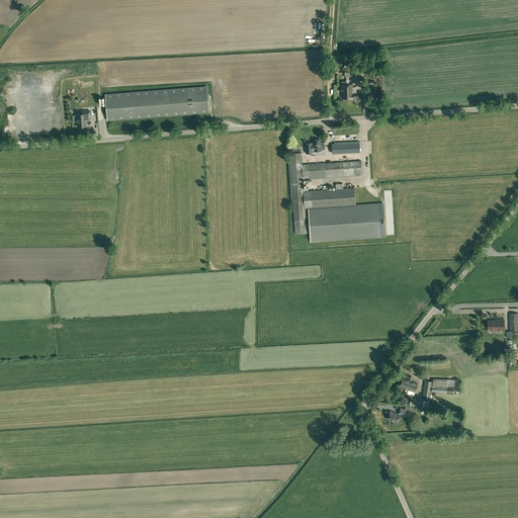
[(344,67),(345,77),(360,76),(359,66),(344,67)]
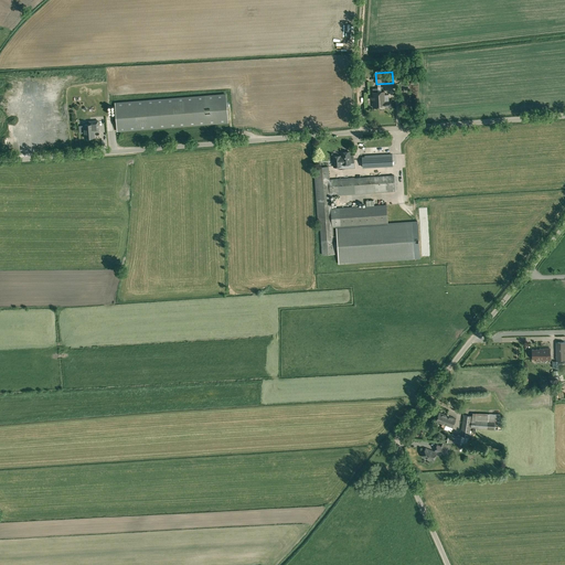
[(390,100),(385,102),(384,92),(372,92),(373,108),(385,107),(391,107),(390,100)]
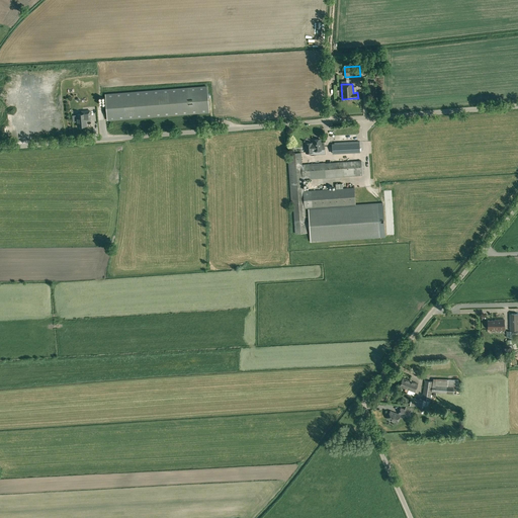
[(105,95),(107,119),(207,111),(205,86),(105,95)]
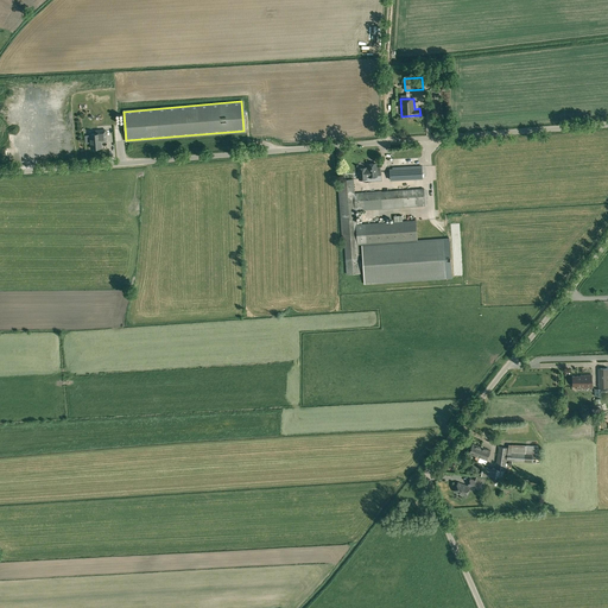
[(101,141),(106,141),(106,130),(95,131),(96,134),(90,134),(92,149),(101,147),(101,141)]
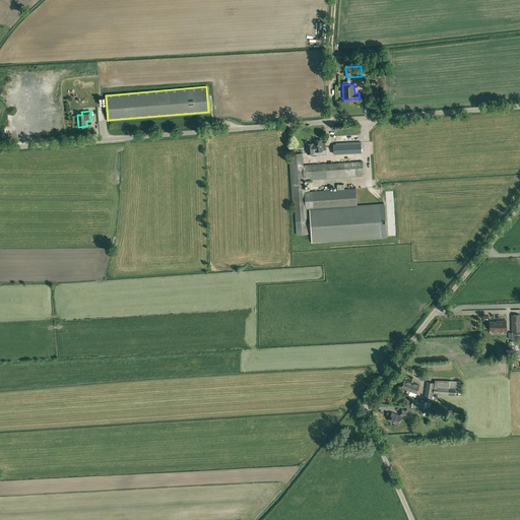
[(315,151),(322,150),(321,139),(314,140),(315,144),(313,144),(313,143),(307,144),(307,153),(314,153),(314,151),(315,151)]
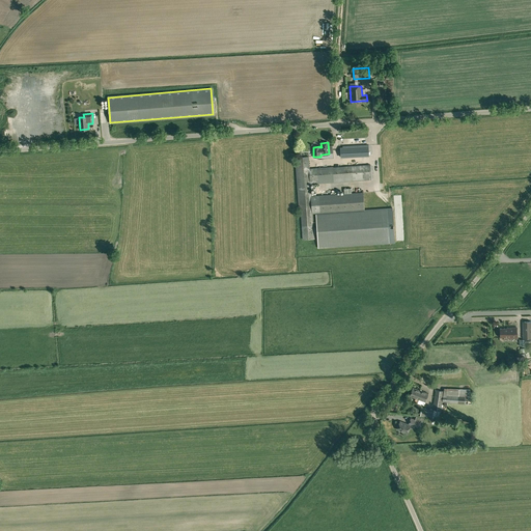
[(368,144),(342,146),(343,158),(369,156),(368,144)]
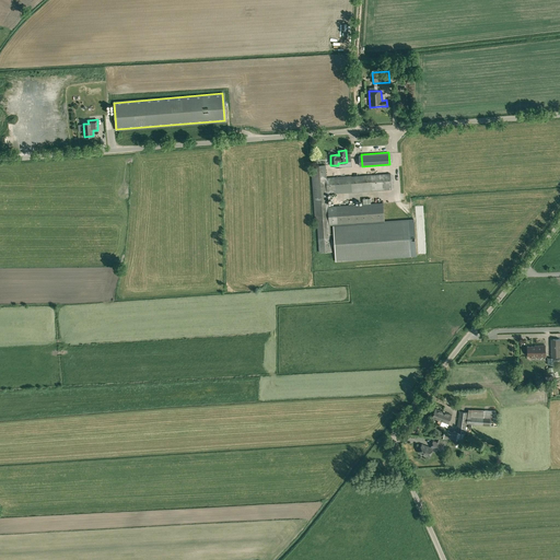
[(326,177),(325,165),(313,165),(317,238),(318,253),(331,252),(329,225),(333,224),(336,261),(411,257),(408,220),(384,221),(383,203),(336,207),(328,207),(327,194),(335,194),(392,189),(391,173),(351,176),(326,177)]
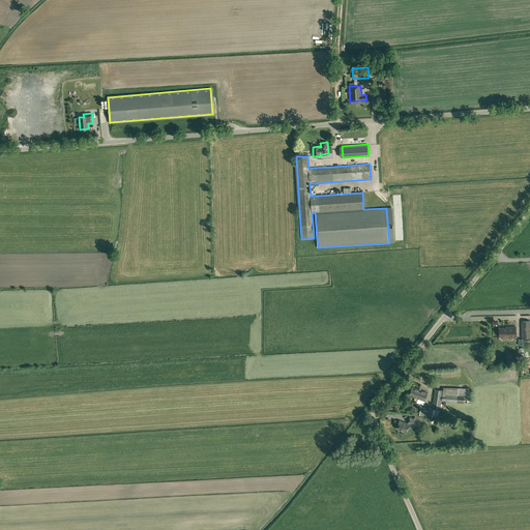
[(506,327),(499,328),(499,336),(506,336),(506,337),(516,337),(516,327),(506,327)]
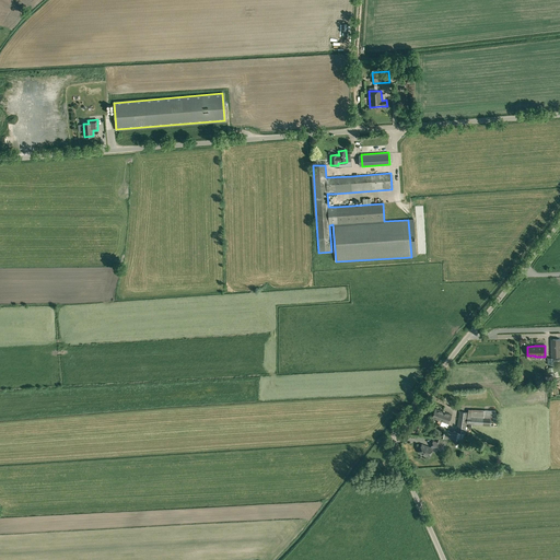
[(445,416),(446,412),(435,408),(432,417),(442,421),(444,415),(445,416)]
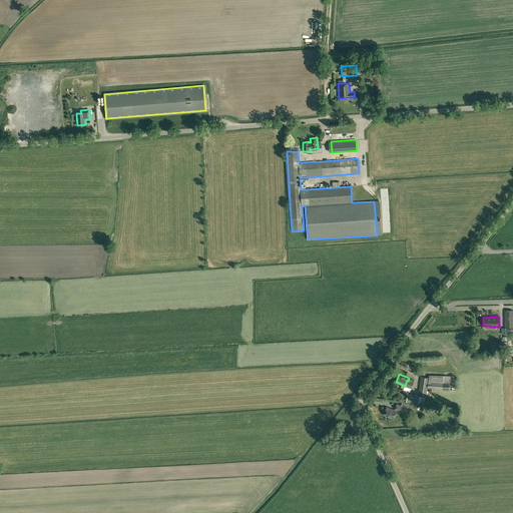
[(429,375),(429,378),(427,389),(450,390),(450,384),(451,383),(453,383),(454,376),(444,376),(429,375)]
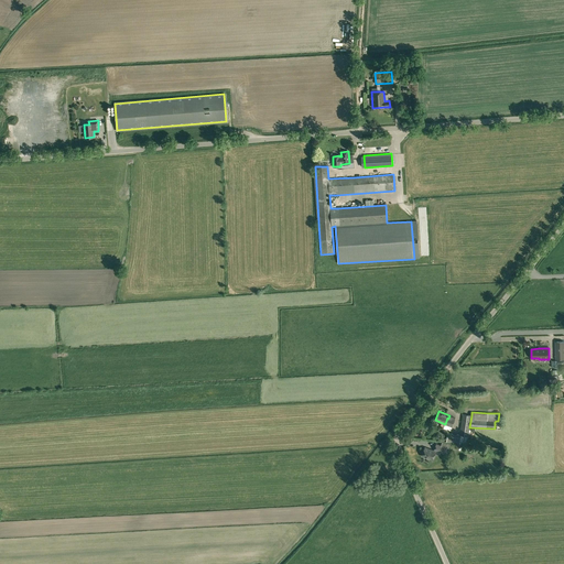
[(463,414),(461,434),(461,435),(468,436),(469,427),(472,415),(463,414)]
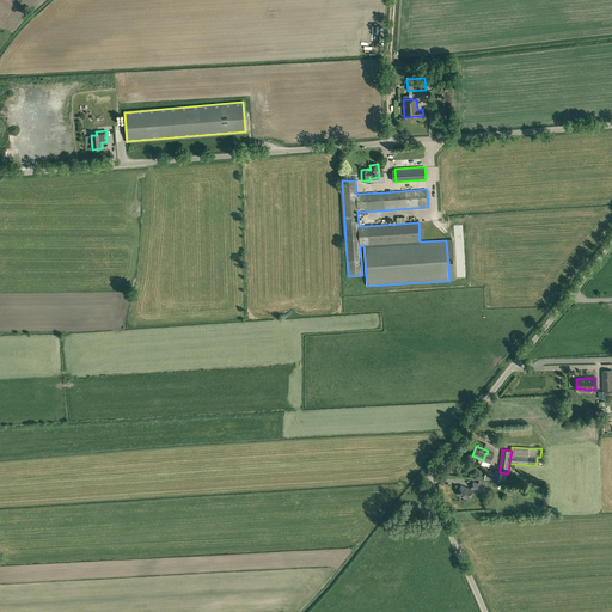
[(485,453),(483,460),(490,463),(494,453),(488,451),(487,454),(485,453)]
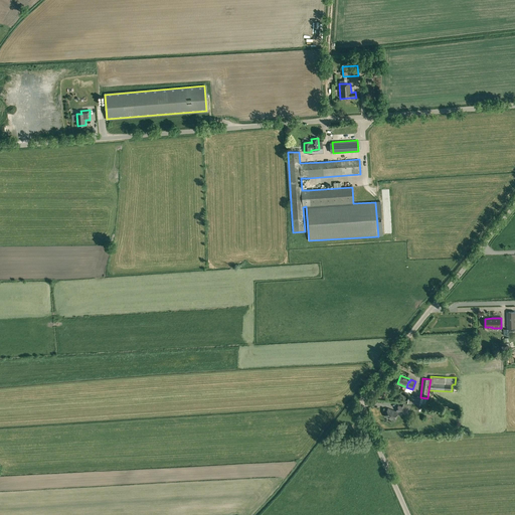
[(409,395),(407,402),(407,403),(419,404),(420,397),(420,396),(409,395)]
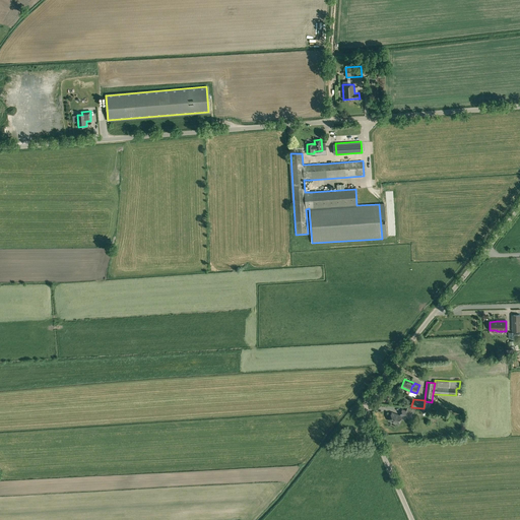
[(400,414),(409,418),(411,419),(413,413),(411,413),(402,409),(400,414)]
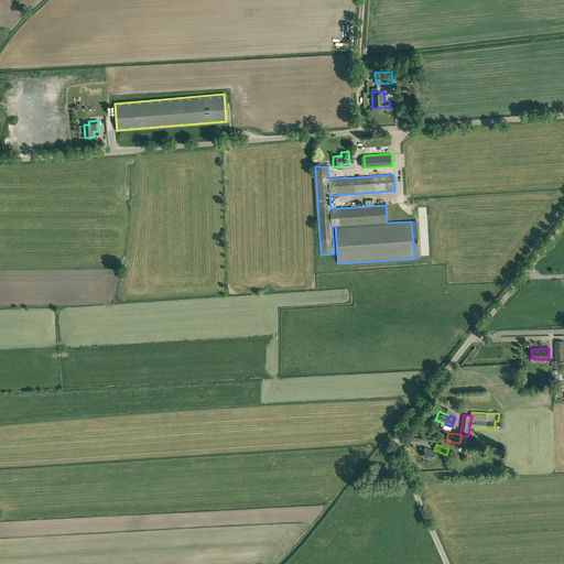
[(424,447),(422,456),(433,461),(435,452),(424,447)]
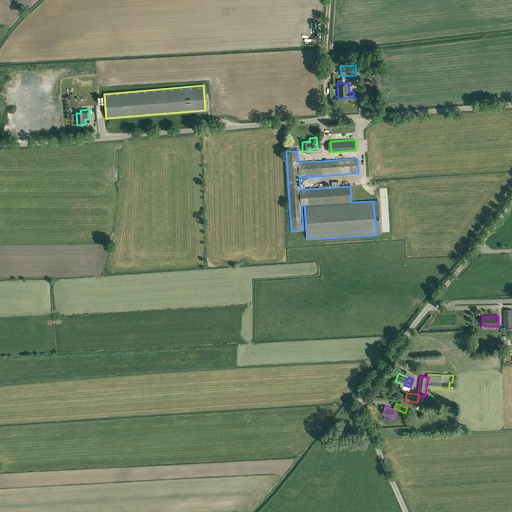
All buildings are outlined.
